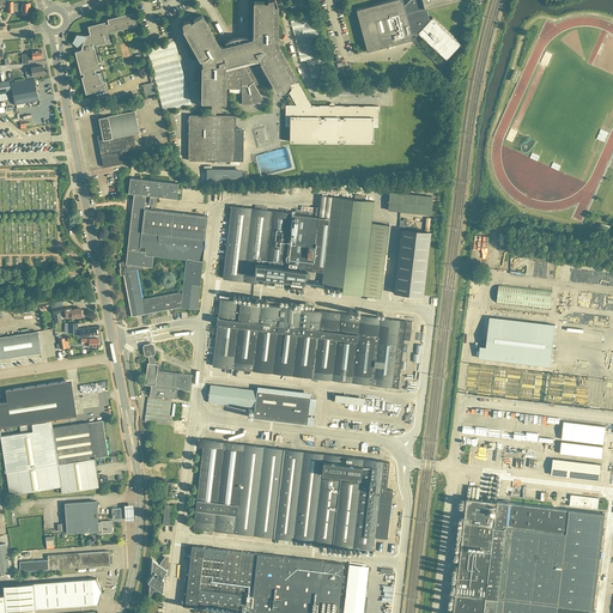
[(216,108),(218,109),(219,109),(220,108),(222,103),(225,103),(225,90),(242,90),(242,105),(244,105),(247,105),(249,105),(252,104),(254,104),(256,103),(259,102),(260,101),(262,99),(255,86),(269,78),(277,90),(279,87),(283,91),(284,92),(285,91),(286,90),(296,105),(285,105),(285,127),(290,127),(290,143),(320,143),(320,141),(323,141),(323,143),(339,143),(339,141),(343,141),(343,143),(374,144),(374,127),(378,127),(378,107),(311,105),(298,82),(296,83),(295,79),(297,78),(279,47),(278,41),(278,5),(277,5),(275,0),(268,0),(267,0),(267,2),(254,2),(254,38),(248,40),(248,38),(243,37),(238,37),(236,38),(234,38),(229,41),(224,44),(225,46),(219,47),(201,16),(190,23),(189,20),(183,22),(182,23),(182,24),(183,29),(182,29),(200,61),(201,66),(201,103),(211,103),(211,116),(189,116),(189,161),(243,162),(243,129),(235,129),(235,116),(216,116),(216,108)]
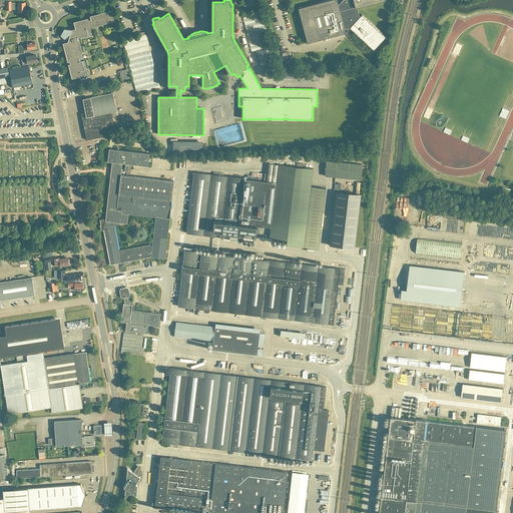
[(373,50),(386,37),(362,15),(359,17),(357,7),(384,0),(342,0),(338,5),(336,0),(330,0),(298,8),(307,43),(346,33),(345,33),(350,28),(373,50)]
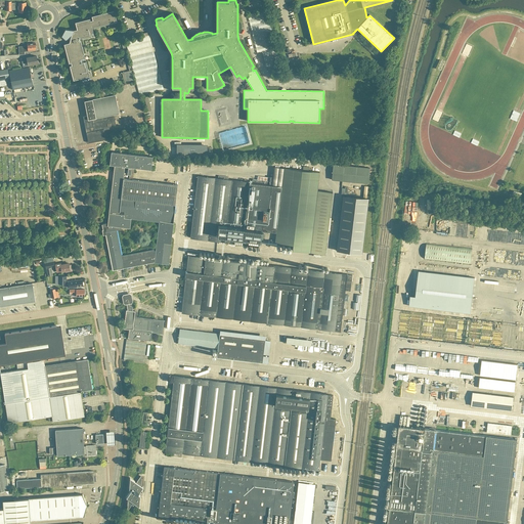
[(18,12),(26,12),(26,3),(18,3),(11,3),(11,2),(6,2),(6,10),(11,10),(18,10),(18,12)]
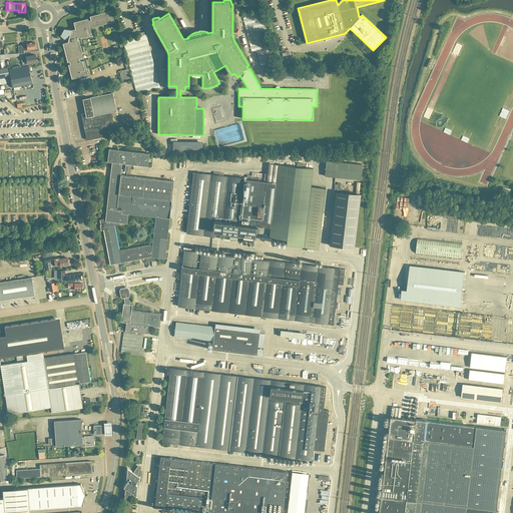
[(262,10),(241,15),(251,53),(255,52),(260,68),(276,64),(262,10)]
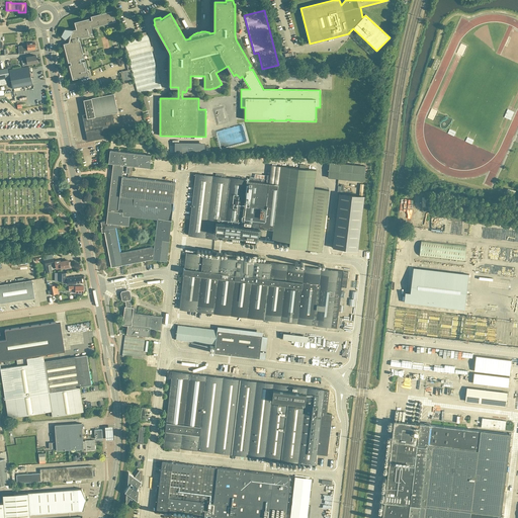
[(91,20),(89,20),(88,18),(74,22),(76,29),(78,38),(93,34),(91,28),(115,21),(112,11),(90,16),(91,20)]
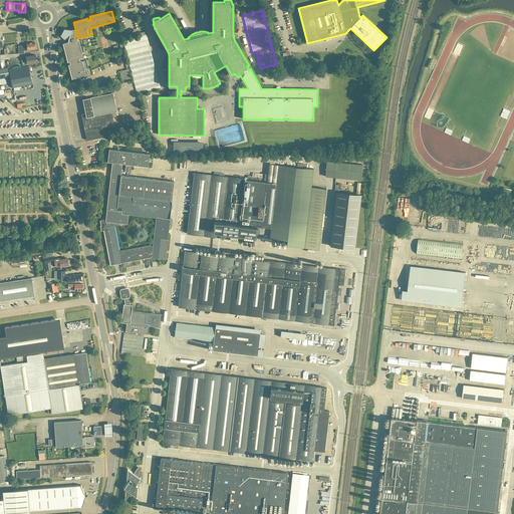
[(87,75),(84,60),(81,61),(80,59),(83,58),(78,39),(77,38),(75,29),(71,30),(71,29),(63,29),(60,36),(64,40),(68,39),(67,42),(62,43),(67,62),(69,62),(70,64),(68,64),(72,79),(87,75)]
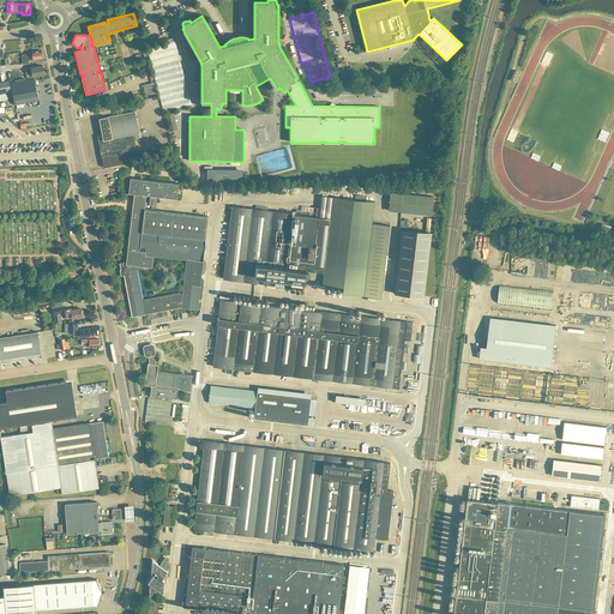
[(164,114),(192,107),(174,43),(146,50),(164,114)]
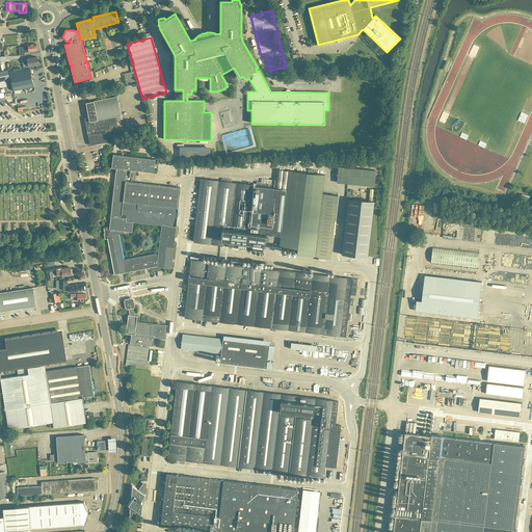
[(36,51),(36,50),(36,48),(35,45),(27,45),(27,47),(19,48),(20,56),(24,55),(24,53),(28,52),(36,51)]
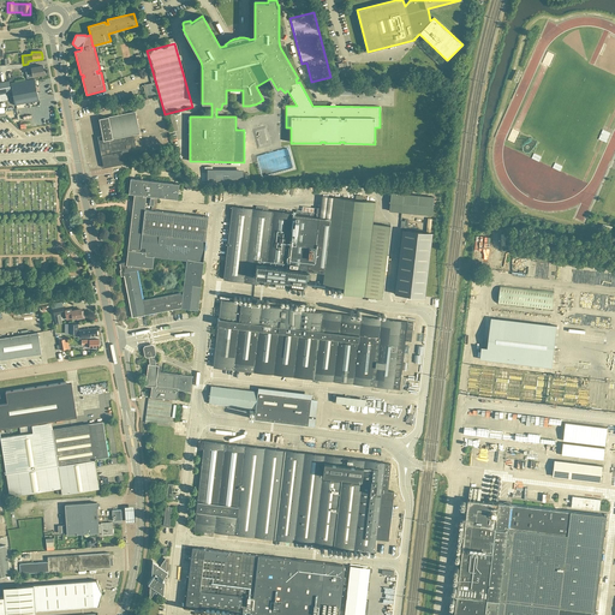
[(31,69),(25,70),(25,75),(27,75),(27,79),(33,78),(33,77),(45,75),(42,66),(31,69)]
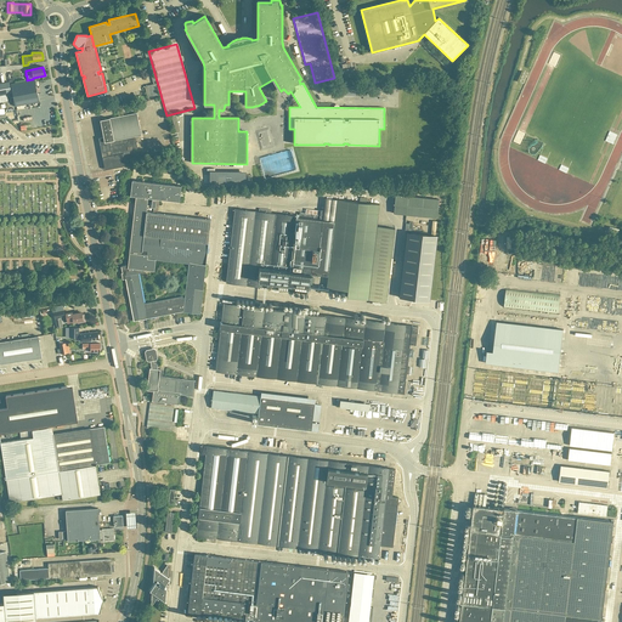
[(34,80),(11,85),(15,107),(39,102),(34,80)]
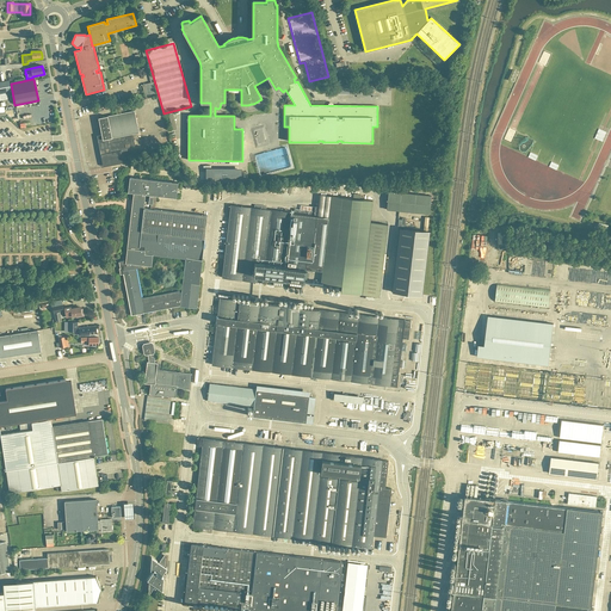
[(0,82),(0,93),(11,91),(8,81),(0,82)]
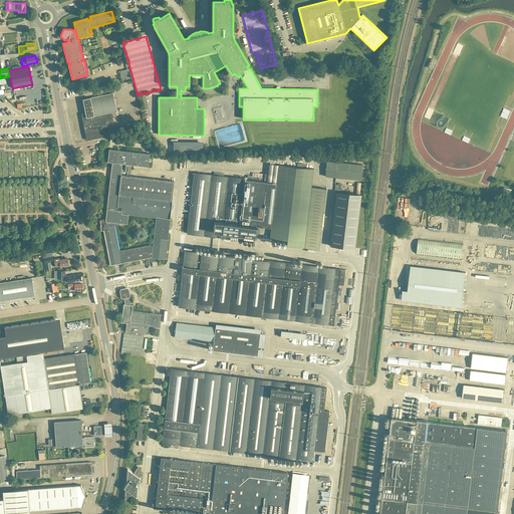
[(129,69),(119,71),(122,83),(132,80),(129,69)]
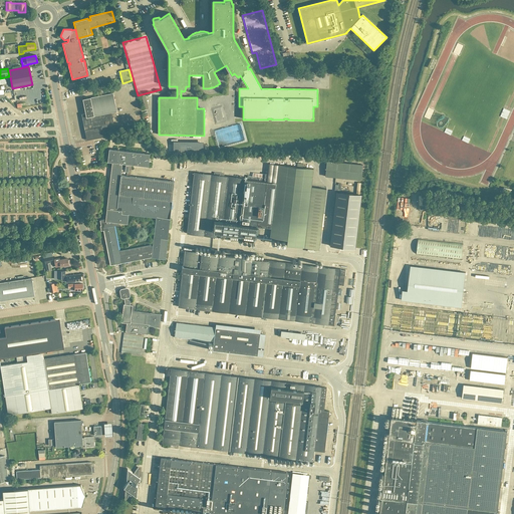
[(82,99),(85,114),(98,111),(102,129),(113,125),(112,117),(116,116),(115,112),(116,111),(112,93),(90,98),(82,99)]
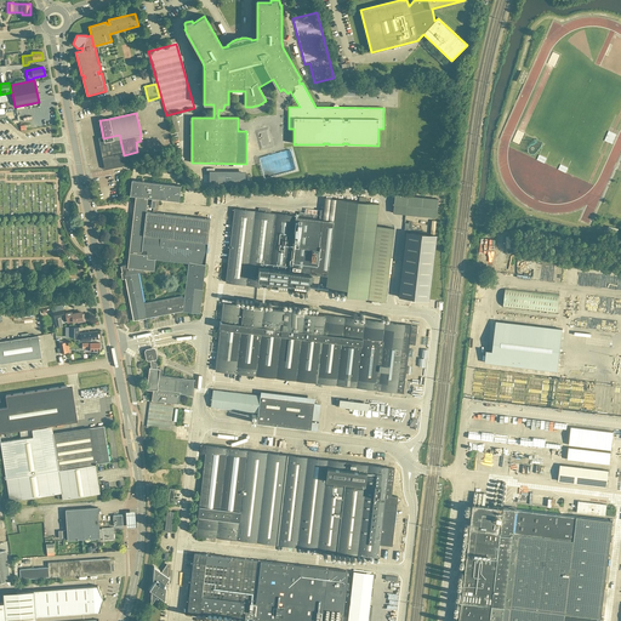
[(609,131),(605,142),(613,144),(617,135),(609,131)]
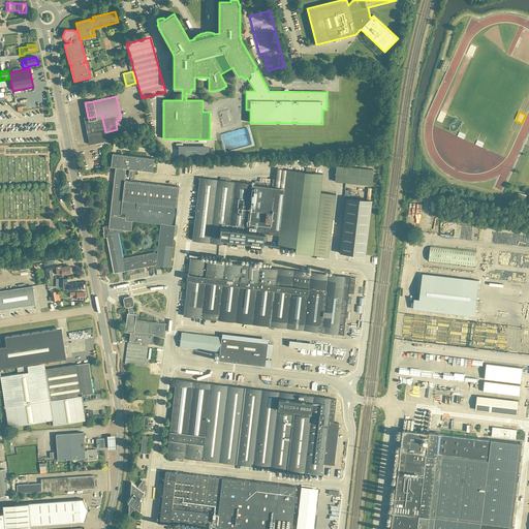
[(106,141),(105,132),(101,115),(88,118),(84,118),(89,145),(106,141)]
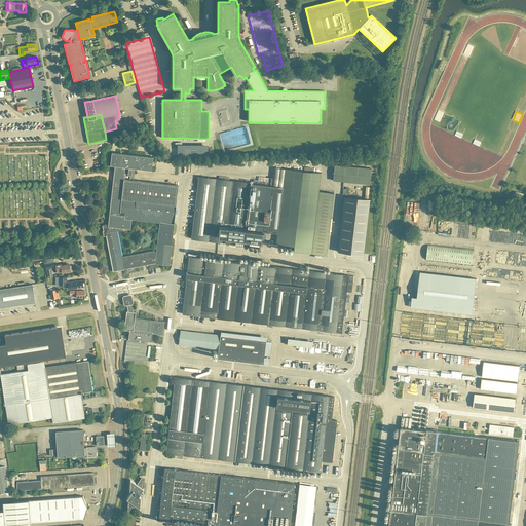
[(177,147),(177,157),(192,157),(192,147),(177,147)]
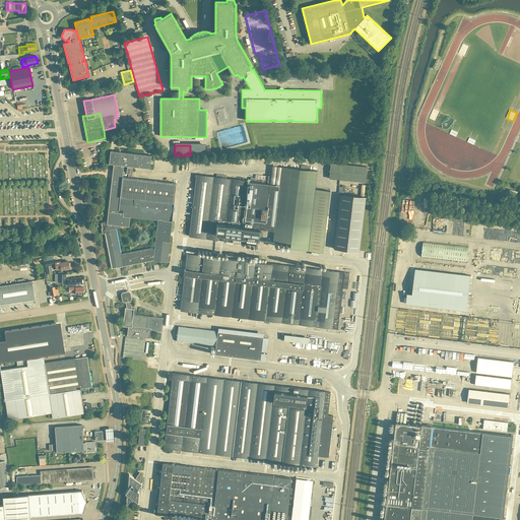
[(109,164),(114,165),(124,166),(127,166),(126,174),(130,174),(130,170),(133,170),(133,167),(149,169),(151,155),(110,150),(109,164)]
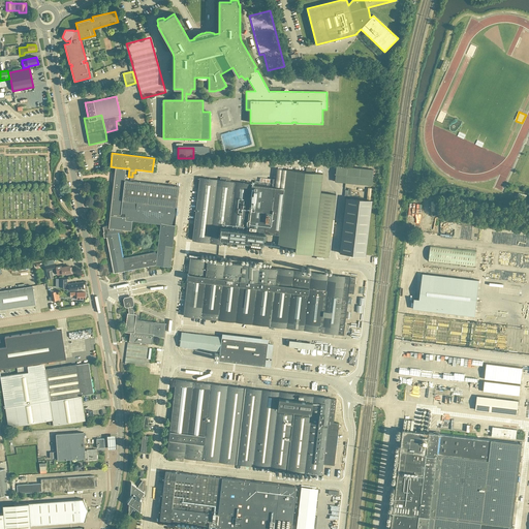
[(372,186),(373,169),(336,166),(335,182),(372,186)]
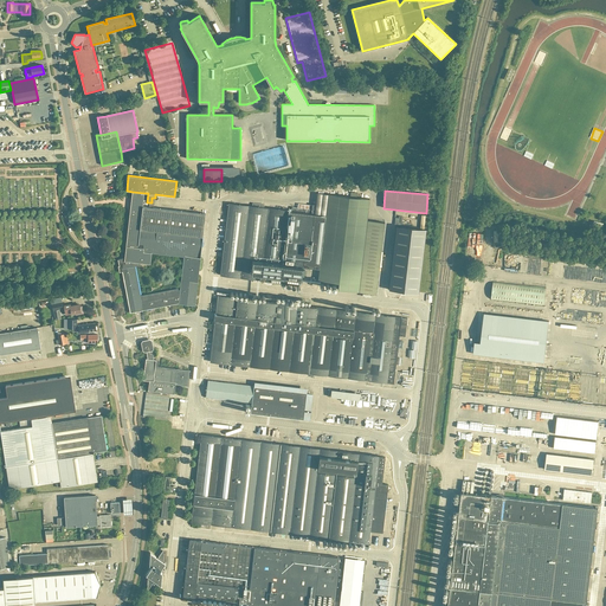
[(144,193),(133,192),(128,229),(140,230),(142,207),(144,193)]
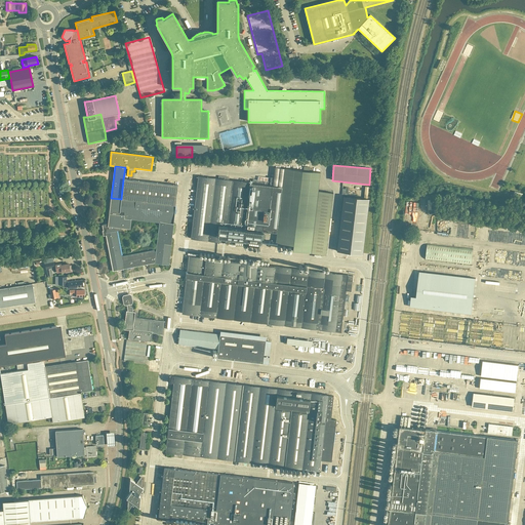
[(193,225),(191,238),(225,242),(242,244),(242,243),(260,245),(261,232),(277,233),(282,187),(272,186),(273,177),(271,177),(270,182),(252,179),(252,184),(228,180),(228,177),(217,175),(217,178),(198,176),(193,225)]
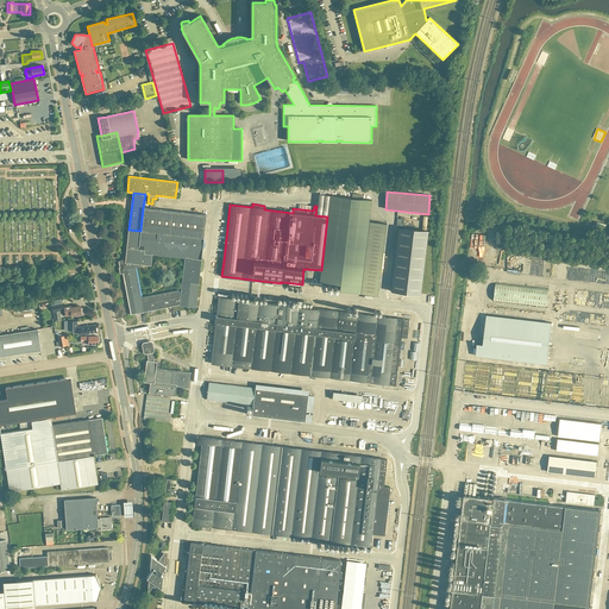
[(180,306),(195,307),(206,215),(143,208),(140,231),(129,230),(125,263),(124,262),(124,261),(118,261),(120,271),(123,270),(131,315),(180,306)]
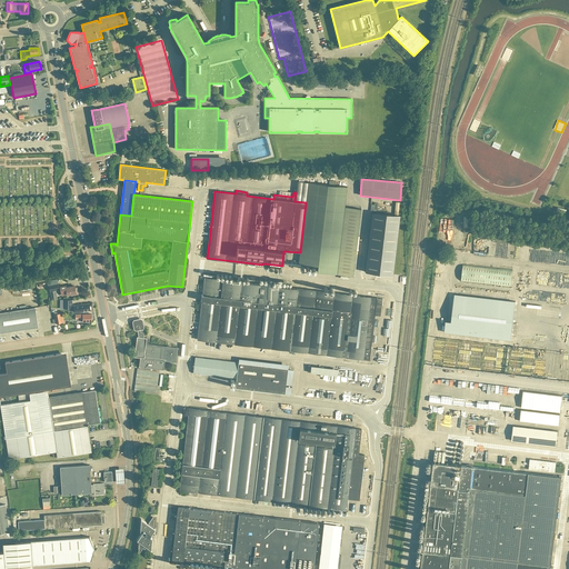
[(557,208),(556,216),(565,218),(567,210),(557,208)]
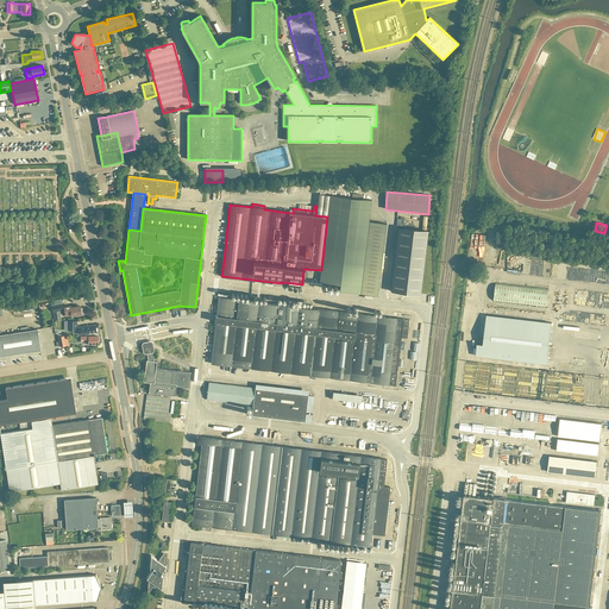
[(399,227),(390,292),(420,295),(428,231),(399,227)]
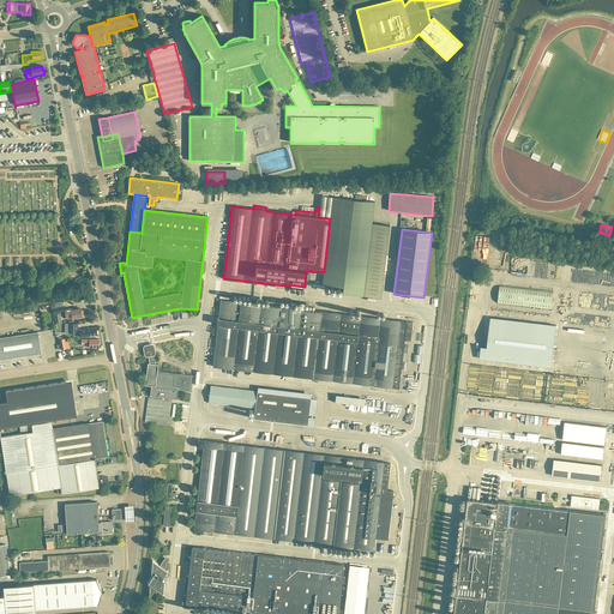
[(218,325),(212,367),(372,386),(398,389),(404,341),(410,341),(413,323),(407,323),(407,321),(256,304),(256,299),(251,298),(250,304),(241,302),(221,300),(218,318),(217,318),(216,324),(216,325),(218,325)]
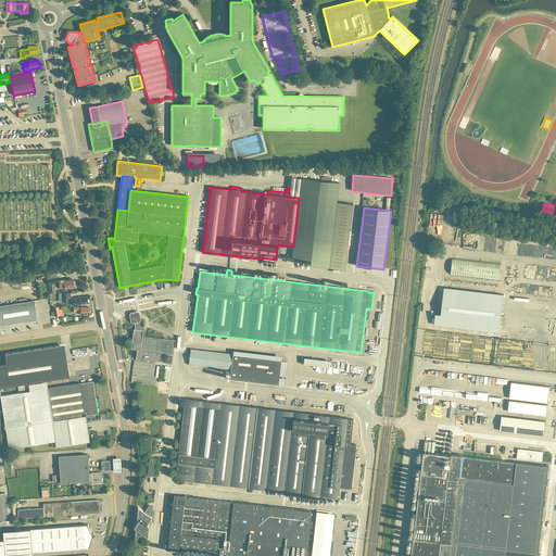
[(64,280),(59,281),(60,286),(65,285),(65,288),(70,288),(70,289),(76,288),(75,281),(73,282),(73,280),(64,281),(64,280)]
